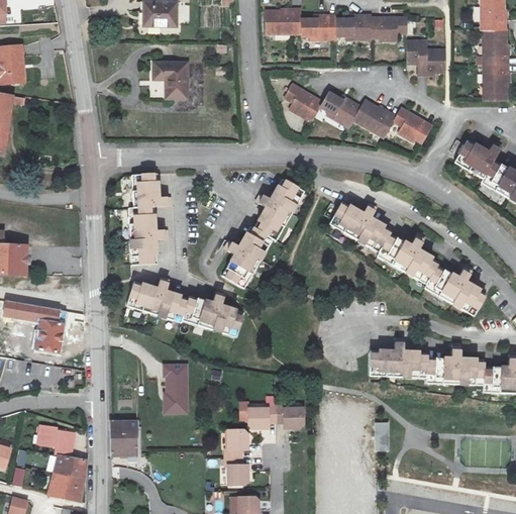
[(140,0),(140,9),(144,10),(144,23),(175,23),(175,0),(140,0)]
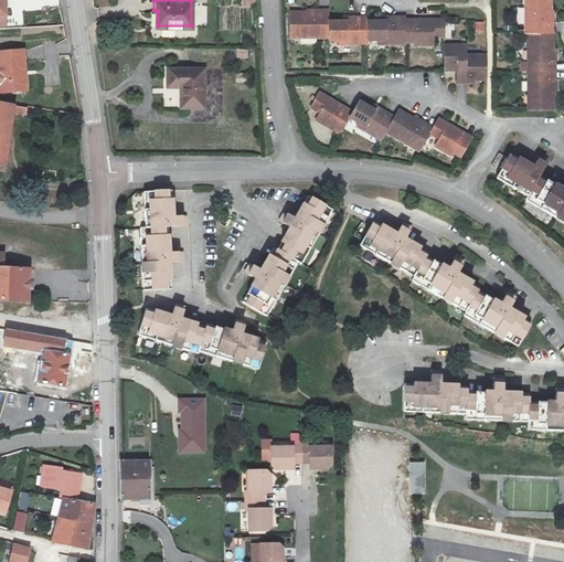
[(532,30),(554,30),(554,7),(554,0),(529,0),(529,30),(532,30)]
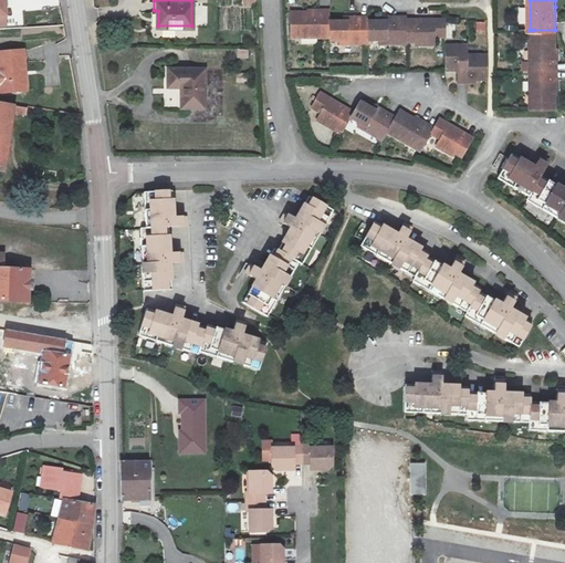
[(288,33),(325,34),(326,19),(326,10),(305,10),(289,9),(288,33)]
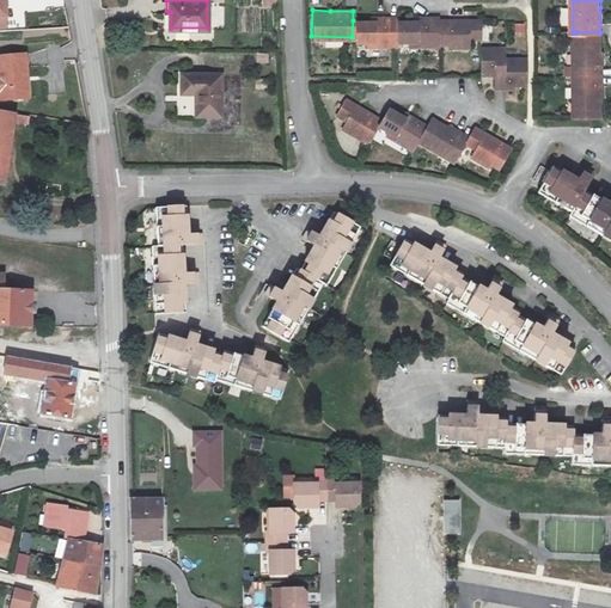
[(395,16),(372,14),(372,20),(367,20),(353,20),(352,37),(352,38),(364,40),(364,41),(393,42),(393,38),(395,20),(395,16)]
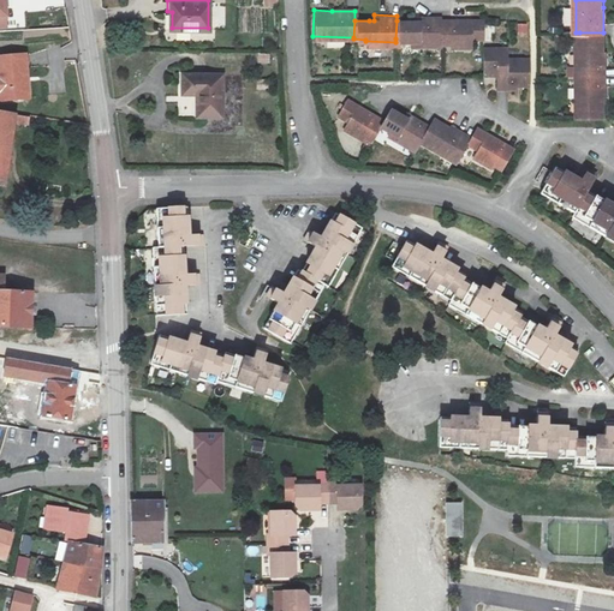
[(440,17),(417,16),(417,22),(411,22),(397,21),(395,39),(409,40),(409,42),(439,43),(439,41),(440,21),(440,17)]
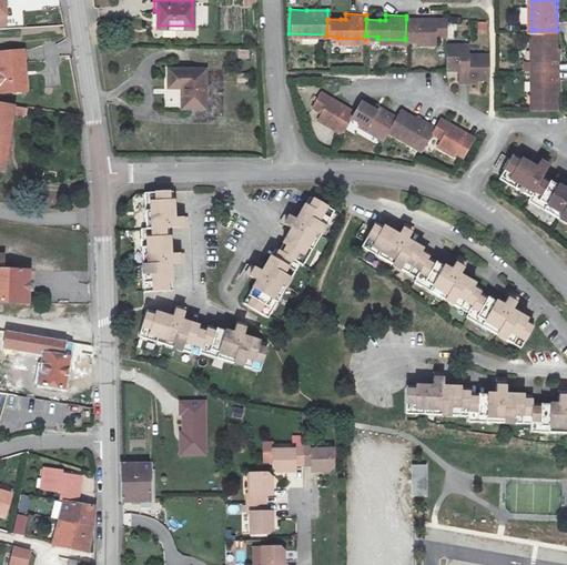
[(406,19),(405,38),(415,39),(415,41),(435,41),(435,32),(446,33),(446,17),(419,17),(419,20),(406,19)]
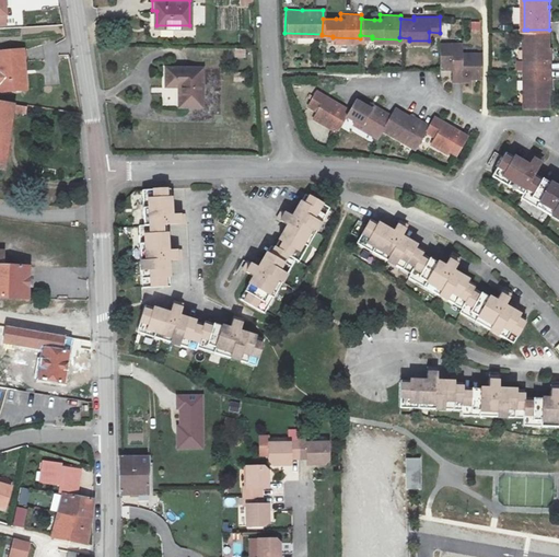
[(470,28),(479,28),(479,19),(470,19),(470,28)]
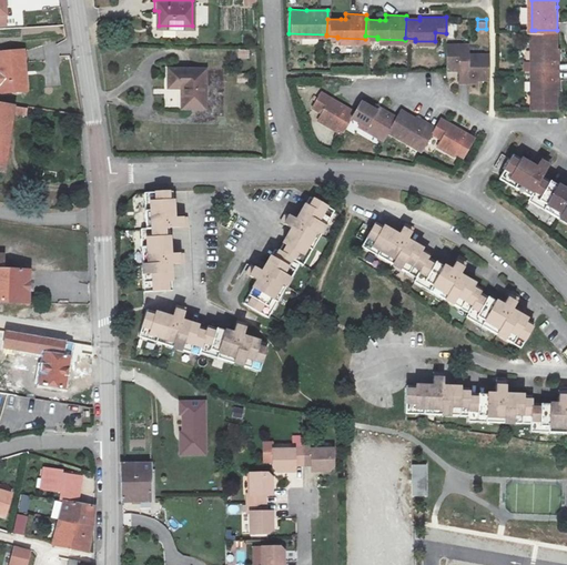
[(534,67),(559,68),(559,47),(559,30),(557,30),(535,30),(534,67)]
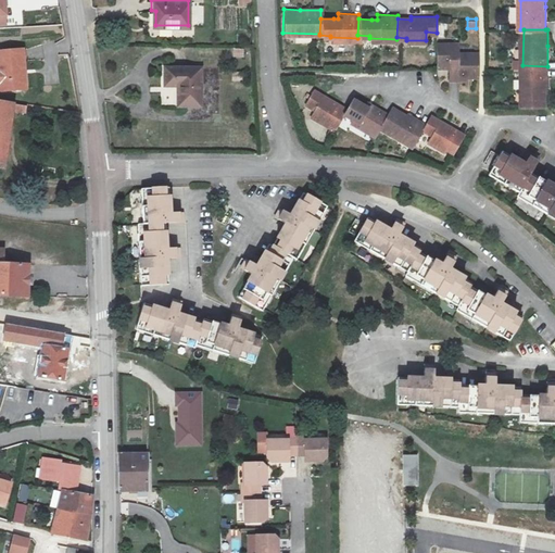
[(451,79),(458,79),(458,51),(458,42),(438,42),(438,66),(450,67),(451,79)]
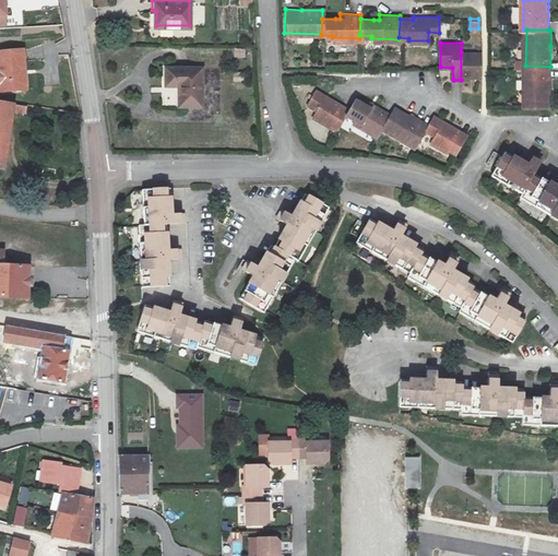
[(246,46),(235,46),(235,56),(240,56),(240,64),(247,64),(246,46)]
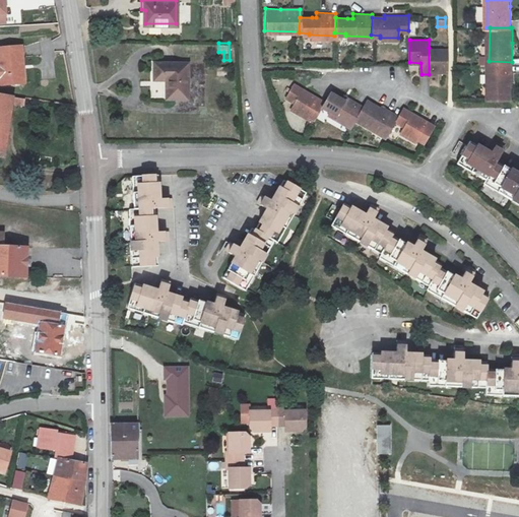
[(24,63),(28,63),(26,45),(2,46),(5,81),(25,80),(24,63)]
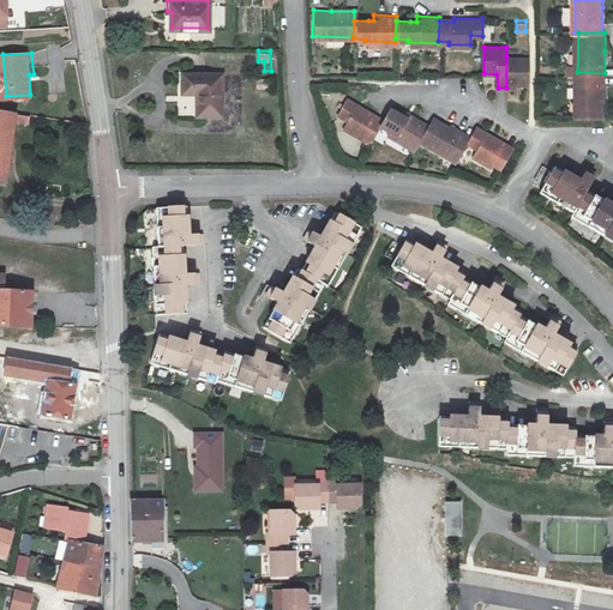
[(506,56),(506,88),(517,88),(516,83),(530,83),(530,56),(506,56)]
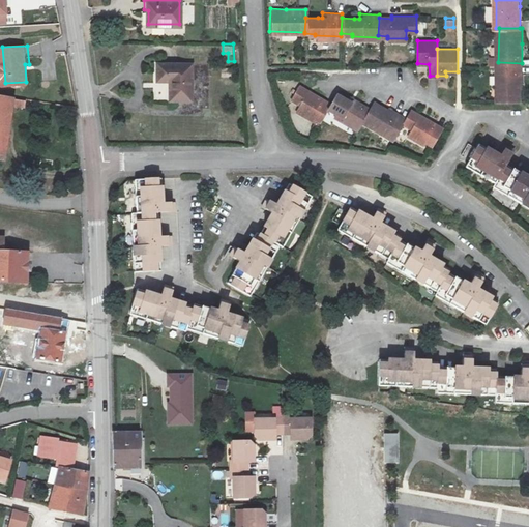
[(168,98),(189,98),(189,62),(155,62),(155,78),(168,78),(168,98)]
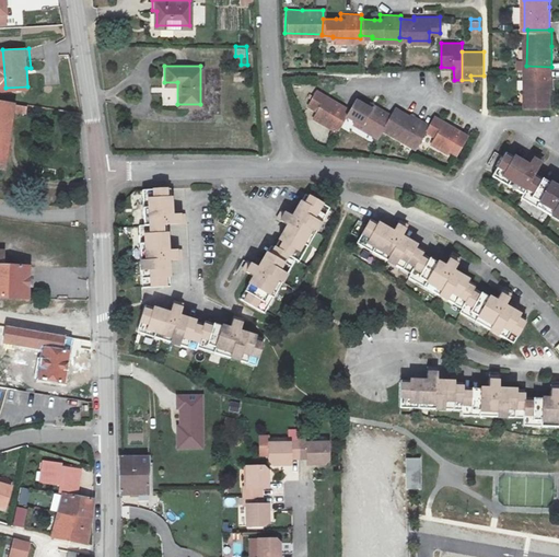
[(551,105),(551,89),(551,67),(526,66),(526,104),(551,105)]
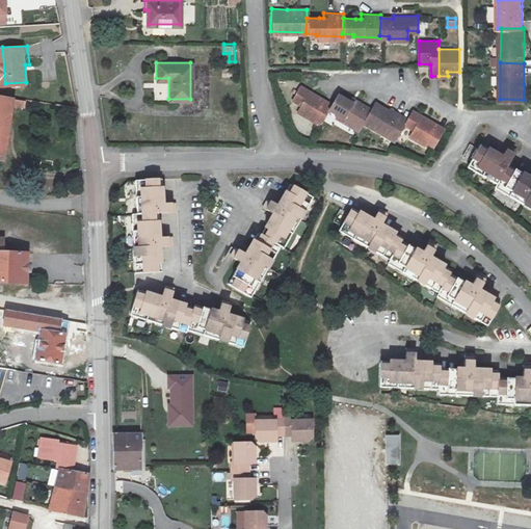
[(235,67),(223,67),(223,75),(235,76),(235,67)]
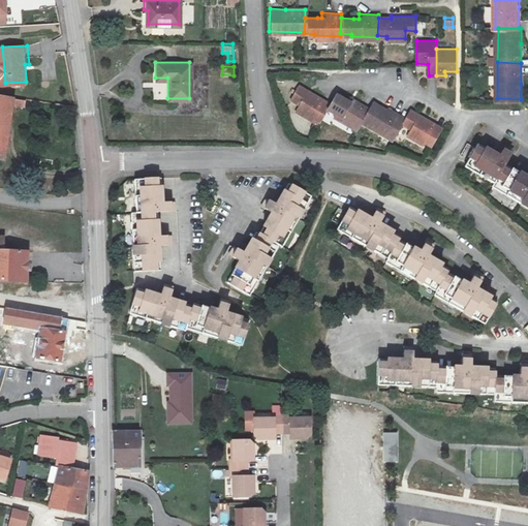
[(328,110),(331,105),(320,99),(320,98),(300,86),(291,101),(300,106),(297,113),(312,121),(314,118),(320,122),(328,110)]
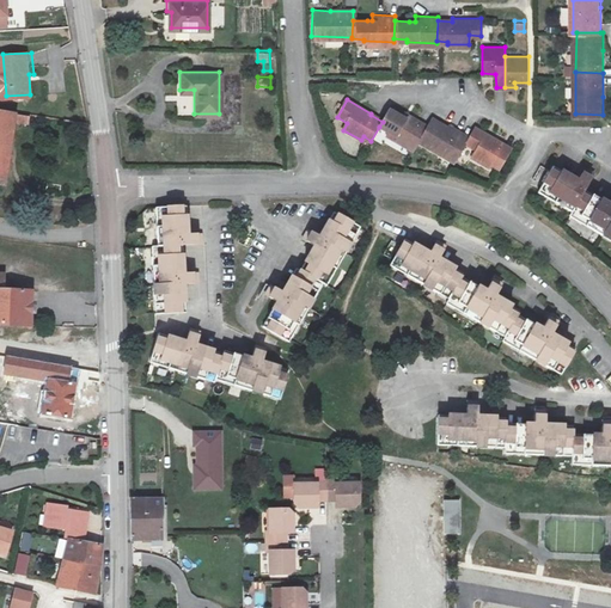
[(0,180),(4,182),(13,120),(14,111),(0,109),(0,180)]
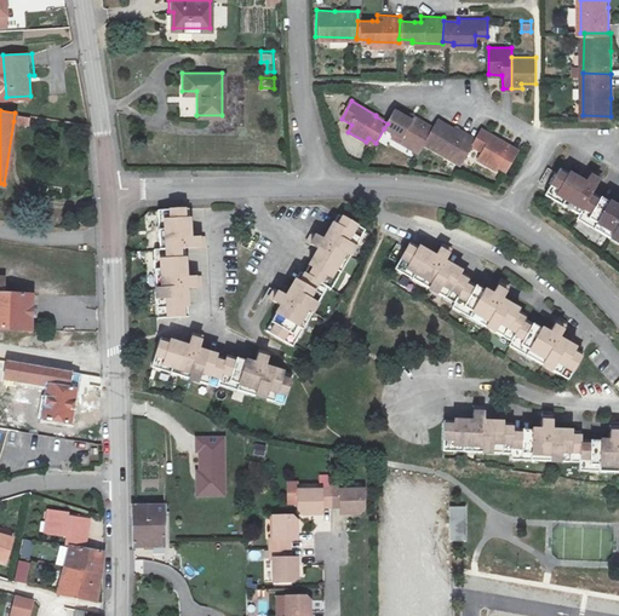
[(434,127),(416,116),(413,121),(408,119),(395,110),(388,124),(384,128),(394,134),(393,137),(419,153),(425,143),(434,127)]
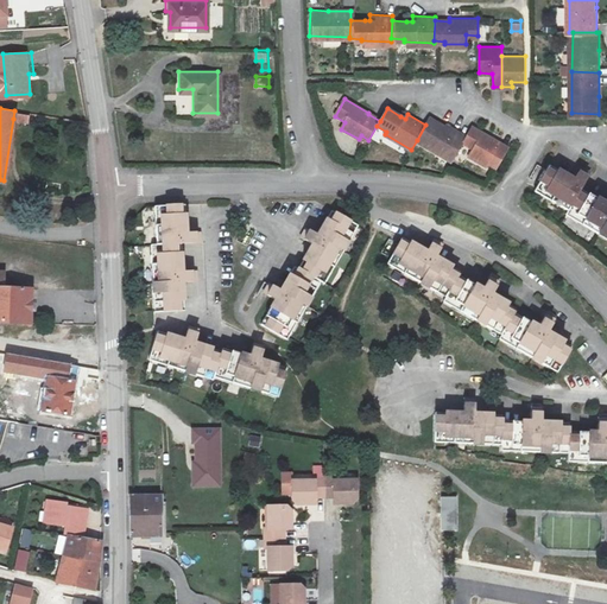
[(14,110),(13,119),(26,121),(27,113),(14,110)]
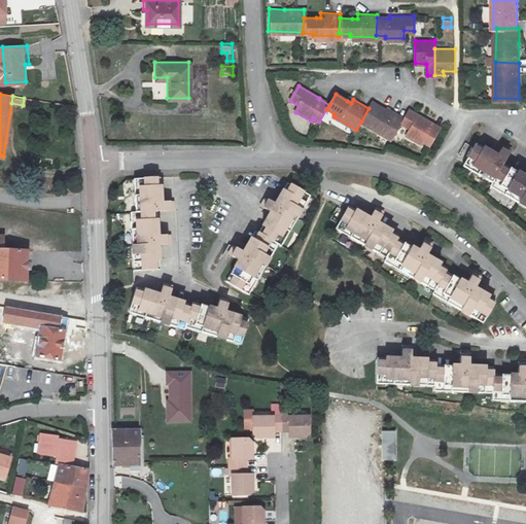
[(400,125),(404,119),(387,110),(373,102),(369,108),(361,121),(392,139),(400,125)]
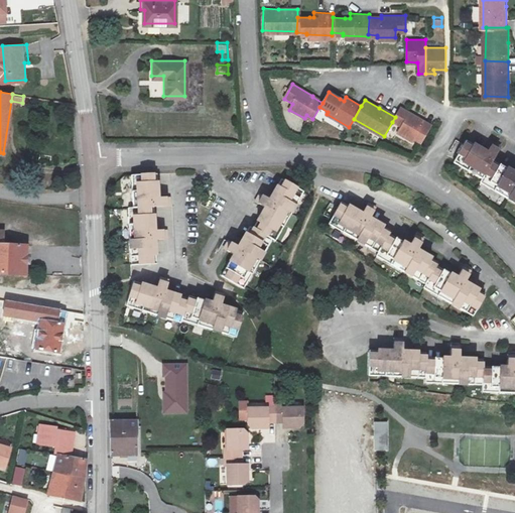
[(381,104),(379,108),(395,117),(397,114),(381,104)]
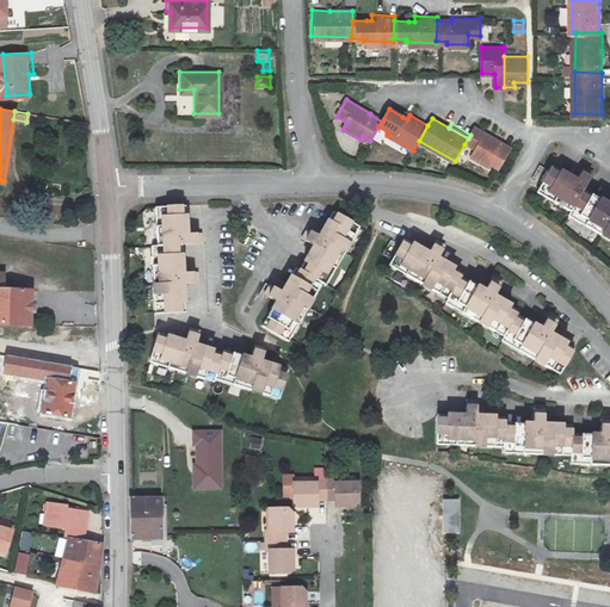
[(468,138),(464,144),(474,150),(470,158),(488,168),(492,163),(499,168),(511,149),(499,142),(500,140),(475,125),(470,135),(468,138)]
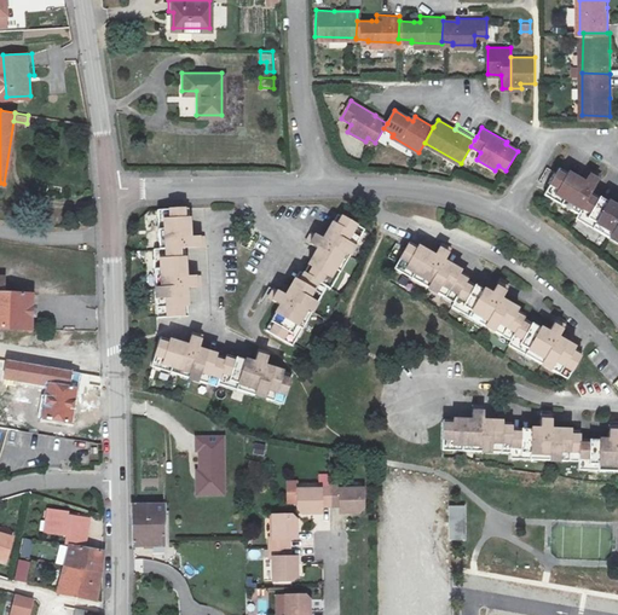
[(579,212),(593,189),(601,173),(593,168),(585,180),(561,166),(546,192),(579,212)]
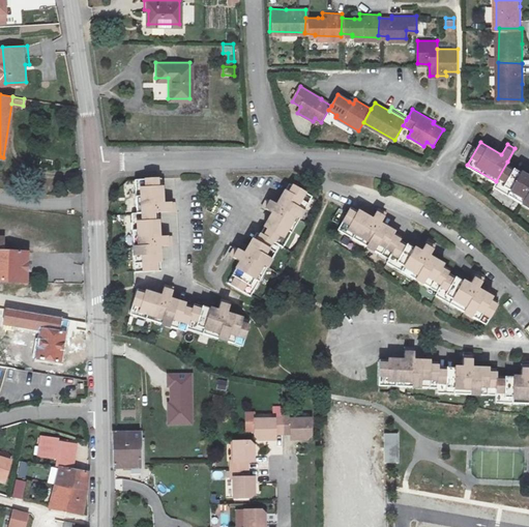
[(528,203),(528,172),(528,174),(507,162),(496,181),(495,184),(528,203)]
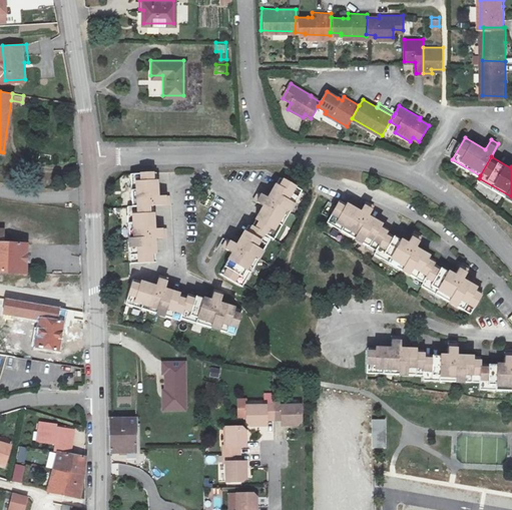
[(129,179),(131,206),(153,205),(164,205),(163,197),(157,197),(155,178),(149,179),(149,172),(134,173),(134,179),(129,179)]
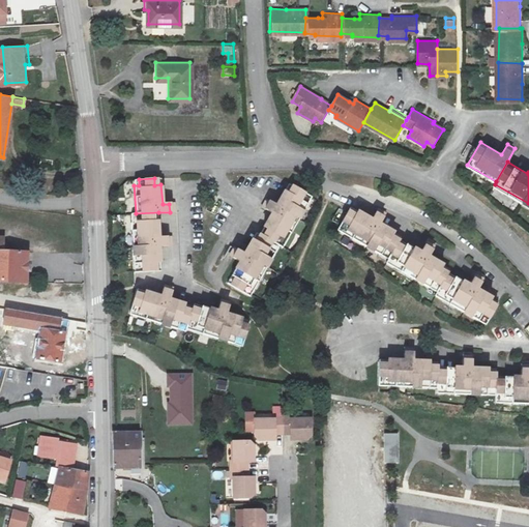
[(272,210),(260,233),(280,244),(284,246),(313,195),(289,181),(276,203),(271,200),(266,207),(272,210)]
